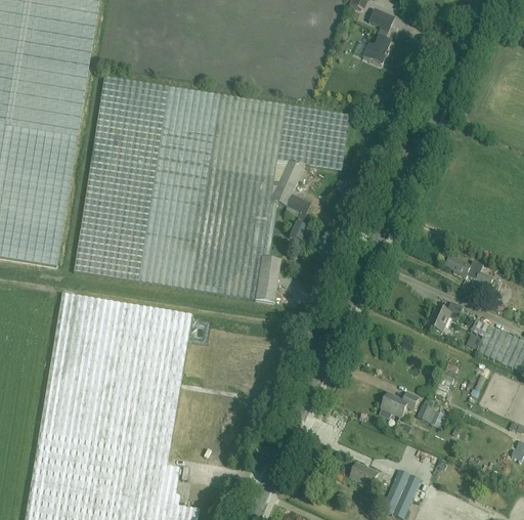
[(88,71),(98,0),(0,0),(0,255),(56,265),(68,195),(77,136),(88,71)]
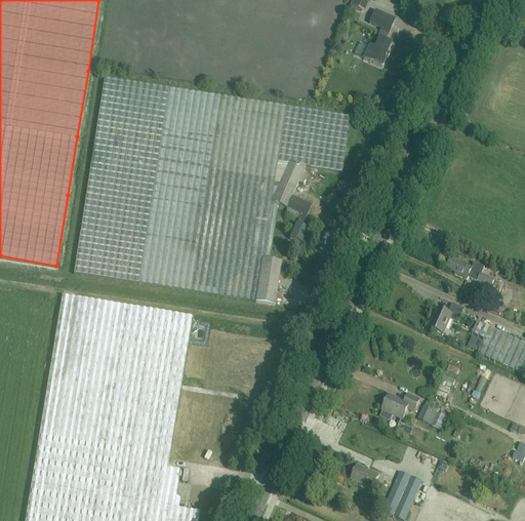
[(388,49),(392,41),(386,38),(396,16),(375,7),(370,19),(381,25),(377,35),(379,36),(375,45),(369,42),(364,55),(382,65),(387,54),(388,55),(390,50),(388,49)]
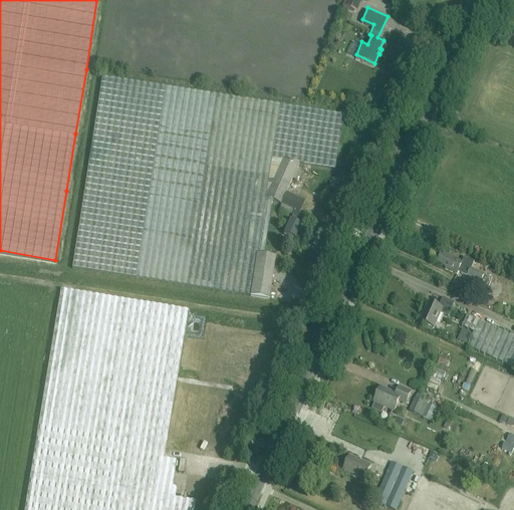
[(281,202),(286,191),(286,190),(299,160),(335,166),(343,111),(102,74),(72,265),(250,293),(257,251),(264,252),(272,198),(281,202)]
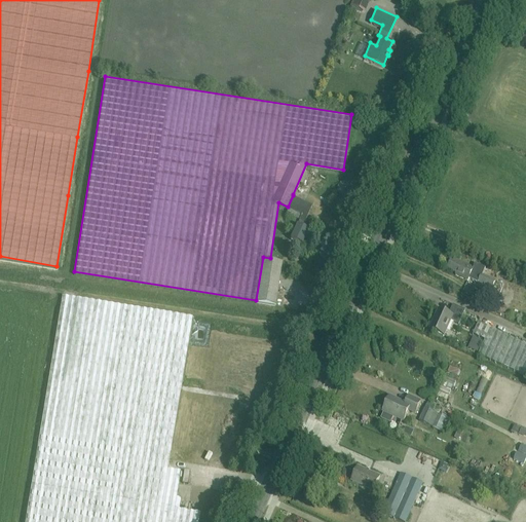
[(350,179),(348,178),(346,178),(345,178),(342,178),(340,179),(339,181),(338,183),(338,185),(338,187),(338,188),(339,190),(340,191),(341,192),(343,193),(345,193),(347,193),(349,192),(351,191),(352,189),(353,187),(353,185),(353,183),(352,181),(350,179)]
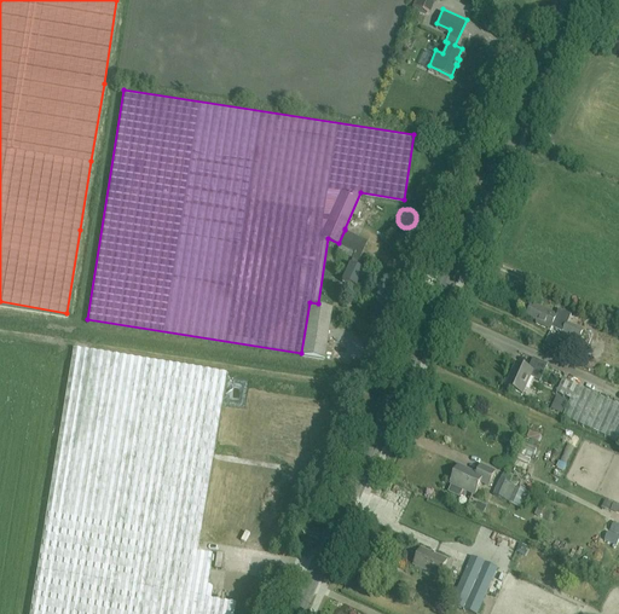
[(345,230),(339,243),(356,250),(351,262),(350,262),(342,279),(356,285),(363,268),(356,266),(368,239),(345,230)]
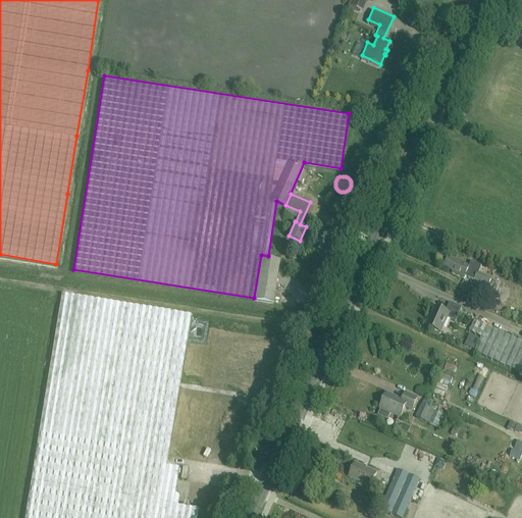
[(449,255),(445,263),(453,267),(452,269),(464,275),(466,272),(482,280),(481,283),(486,286),(487,285),(491,276),(492,274),(479,268),(481,262),(471,258),(470,262),(451,253),(450,255),(449,255)]
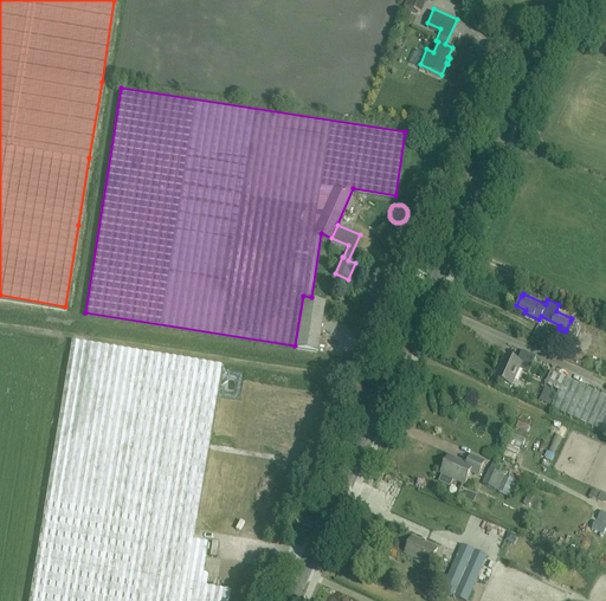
[(324,299),(311,297),(303,296),(295,346),(316,349),(324,299)]
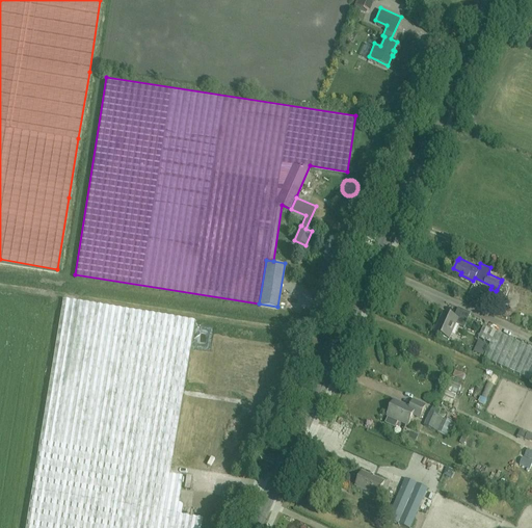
[(164,508),(169,471),(171,460),(195,318),(135,308),(63,296),(53,357),(41,437),(32,487),(117,501),(164,508)]
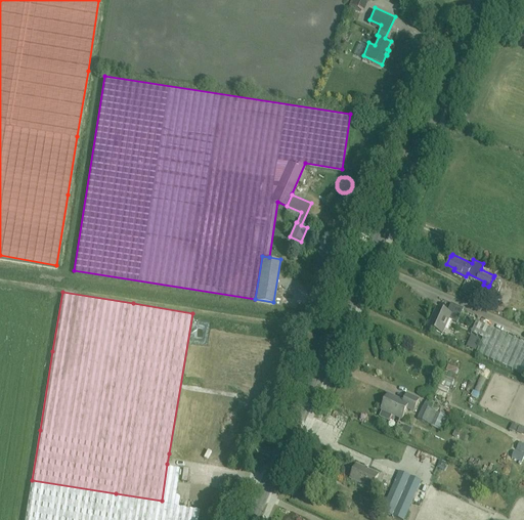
[(457,319),(464,305),(451,300),(447,309),(437,305),(429,325),(443,331),(449,315),(457,319)]
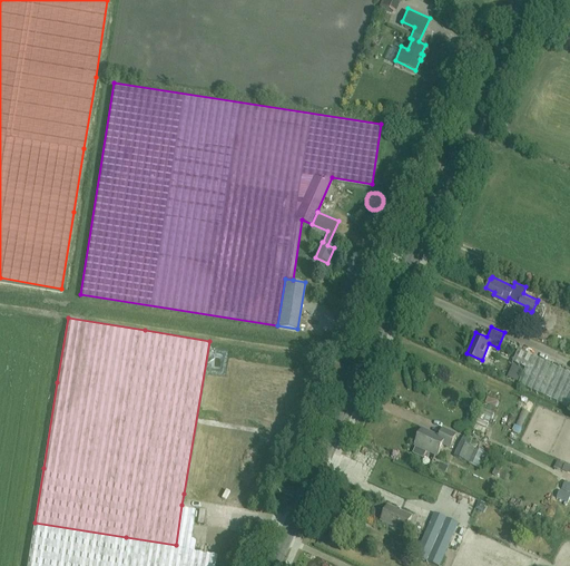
[(569,403),(569,369),(518,347),(512,359),(526,364),(519,381),(569,403)]
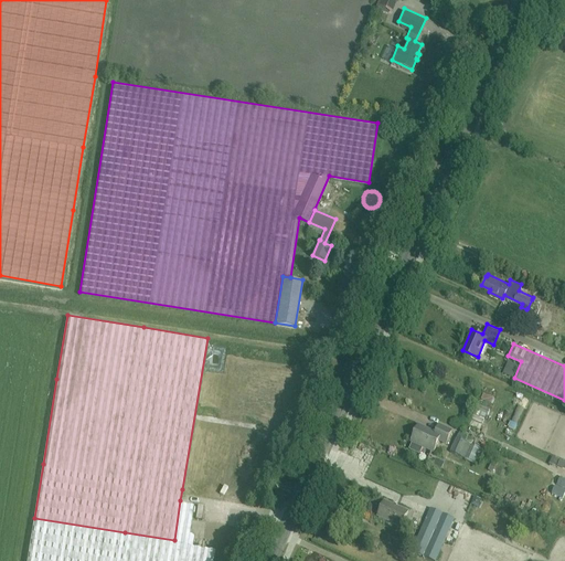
[(478,406),(491,411),(493,403),(481,399),(478,406)]
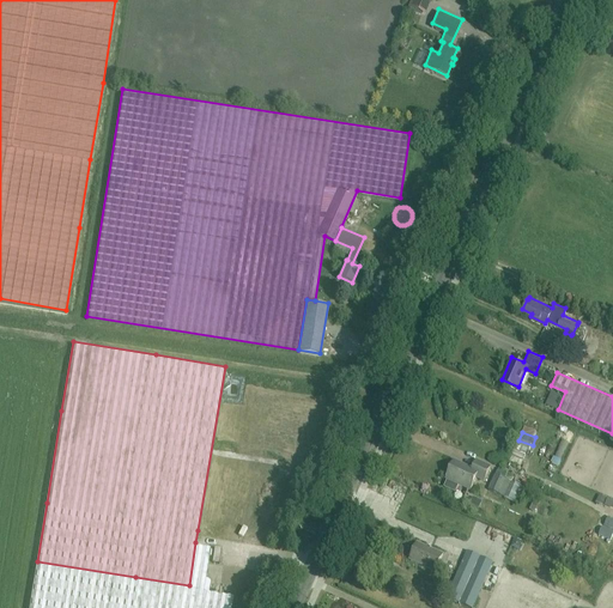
[(477,457),(473,466),(454,457),(447,475),(448,475),(444,482),(455,487),(459,480),(472,486),(477,473),(485,476),(491,463),(477,457)]
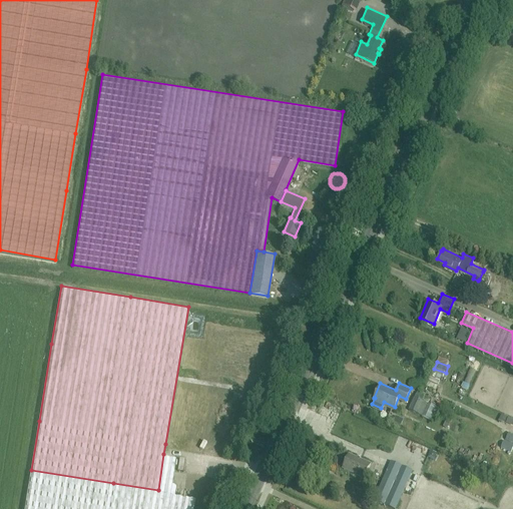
[(415,395),(409,408),(423,414),(429,401),(415,395)]
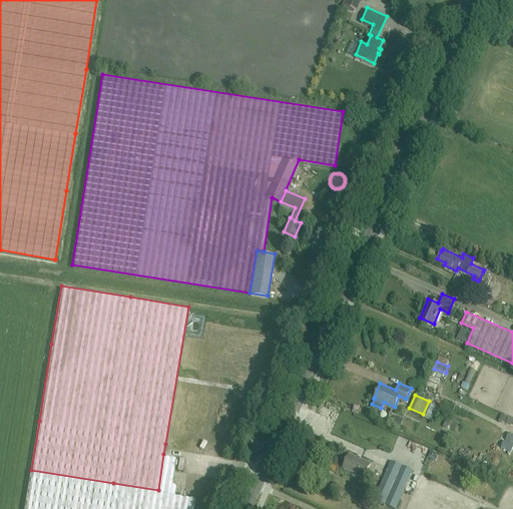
[(511,449),(512,443),(512,442),(504,438),(501,445),(511,449)]
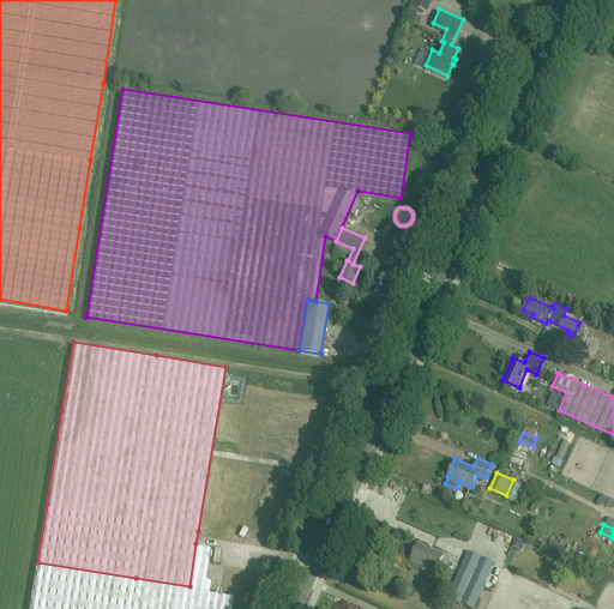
[(444,552),(421,541),(419,543),(417,543),(413,553),(415,553),(413,558),(437,568),(444,552)]
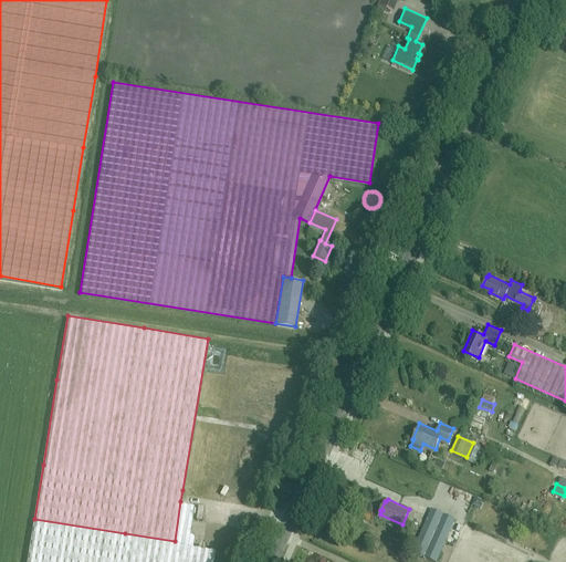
[(180,501),(175,541),(194,544),(195,531),(190,530),(195,503),(180,501)]
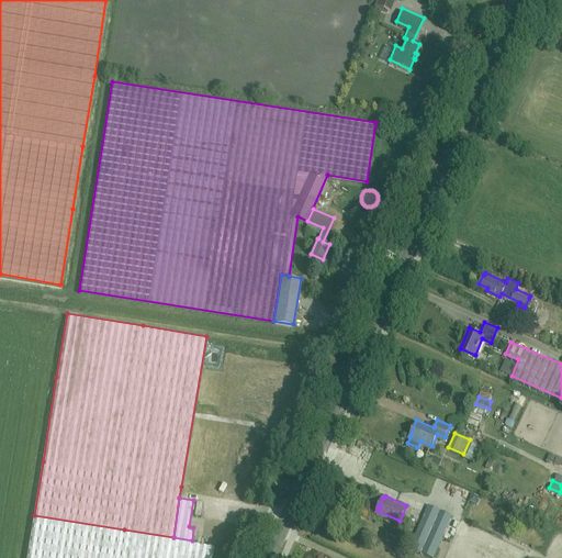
[(429,504),(409,546),(434,557),(439,543),(428,538),(440,510),(429,504)]
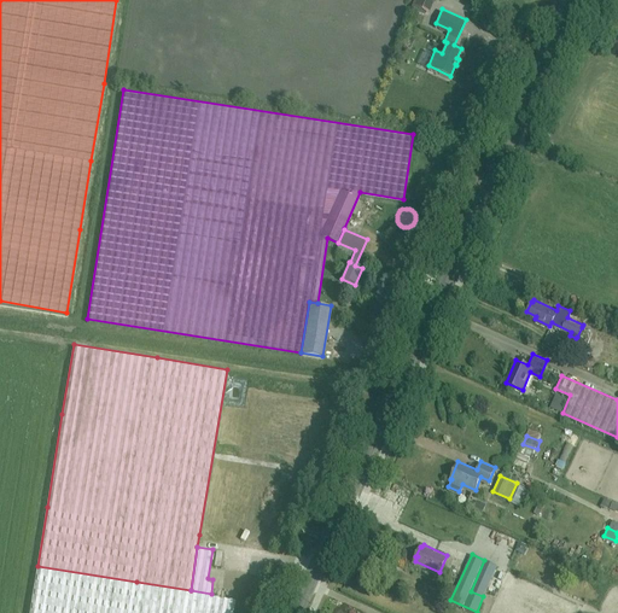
[(485,561),(474,589),(485,594),(496,566),(485,561)]
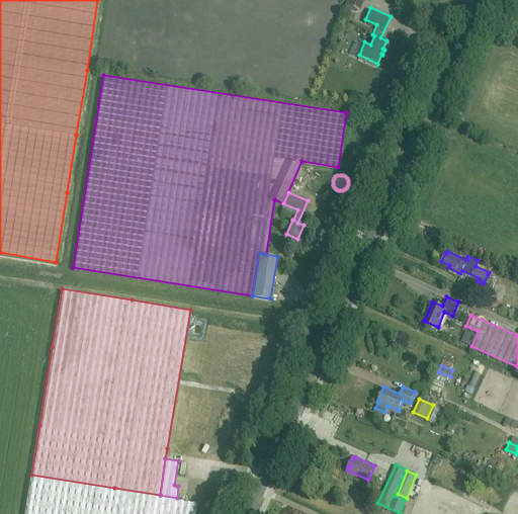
[(195,513),(197,503),(31,475),(24,513),(195,513)]
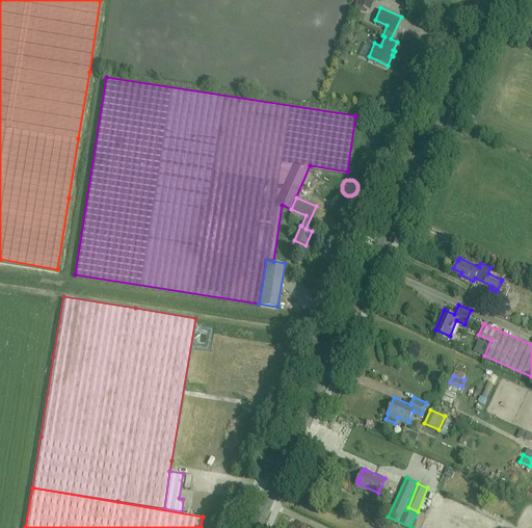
All buildings are outlined.
